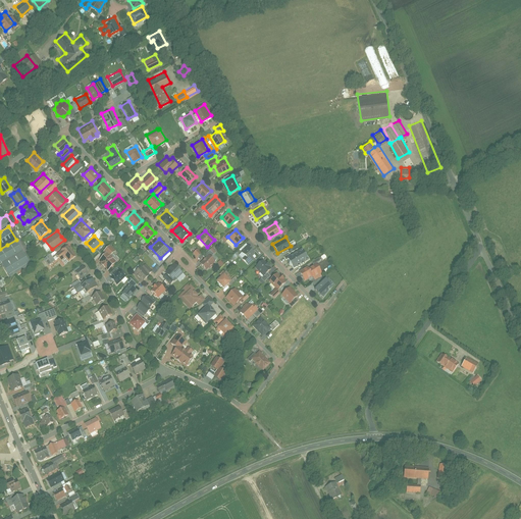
[(0,260),(1,262),(21,249),(16,240),(7,245),(0,249),(0,260)]
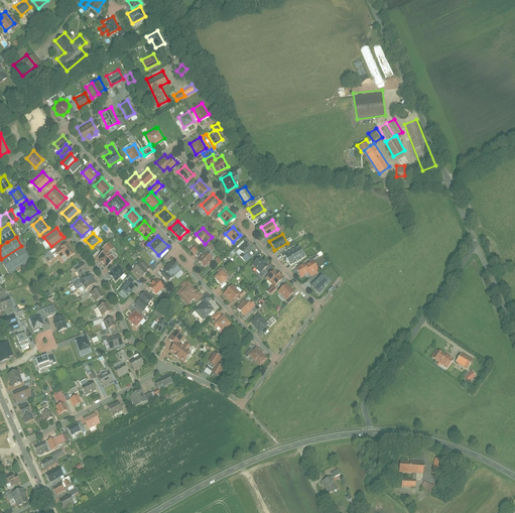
[(245,239),(237,247),(241,252),(239,254),(245,259),(254,251),(248,244),(249,243),(245,239)]
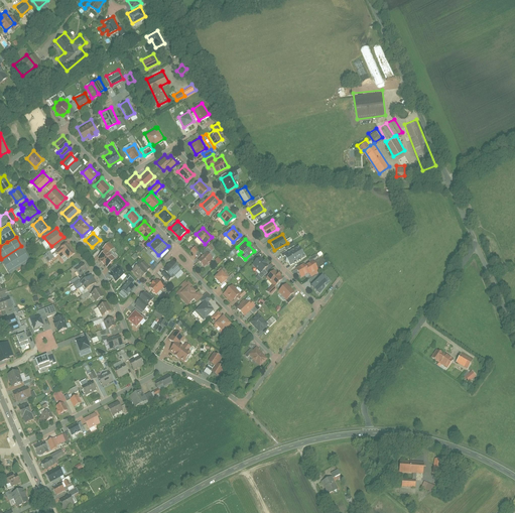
[(113,246),(108,240),(102,246),(105,248),(97,256),(106,265),(115,256),(109,250),(113,246)]
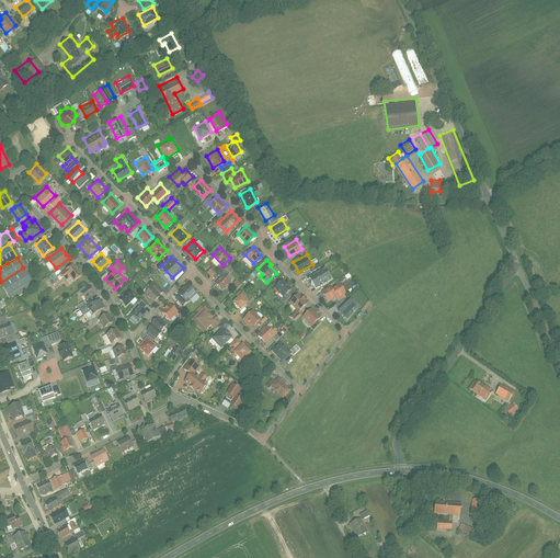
[(72,262),(59,271),(65,279),(69,274),(73,280),(81,274),(72,262)]
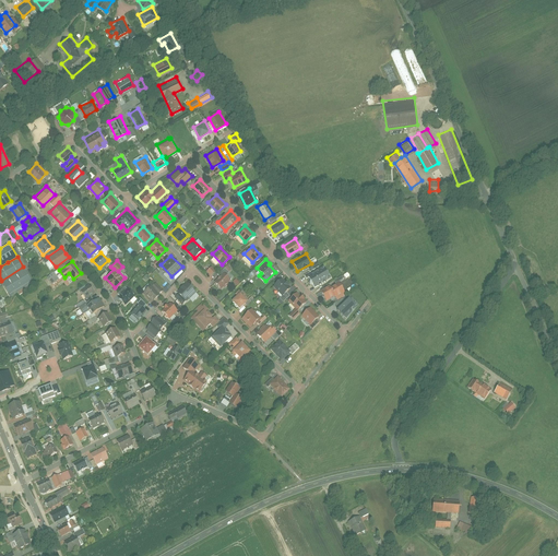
[(210,273),(215,270),(212,264),(205,269),(210,273)]
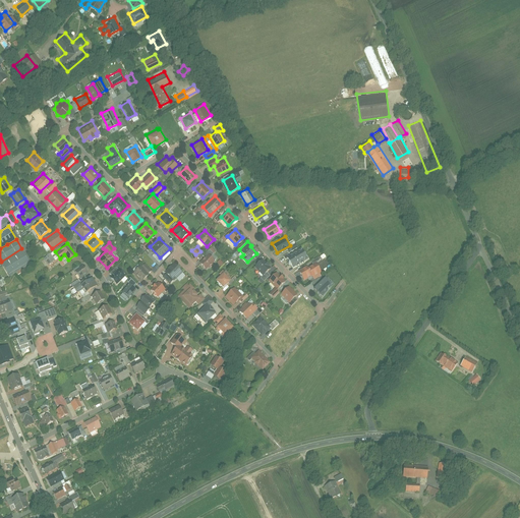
[(286,255),(292,267),(308,257),(302,246),(286,255)]
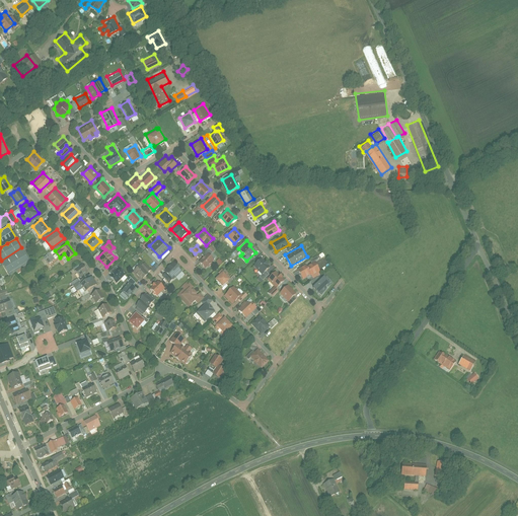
[(8,273),(29,261),(21,247),(1,261),(8,273)]
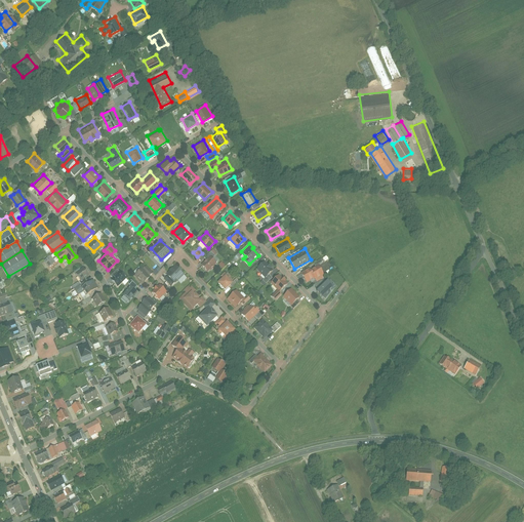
[(210,254),(201,264),(207,271),(216,262),(210,254)]
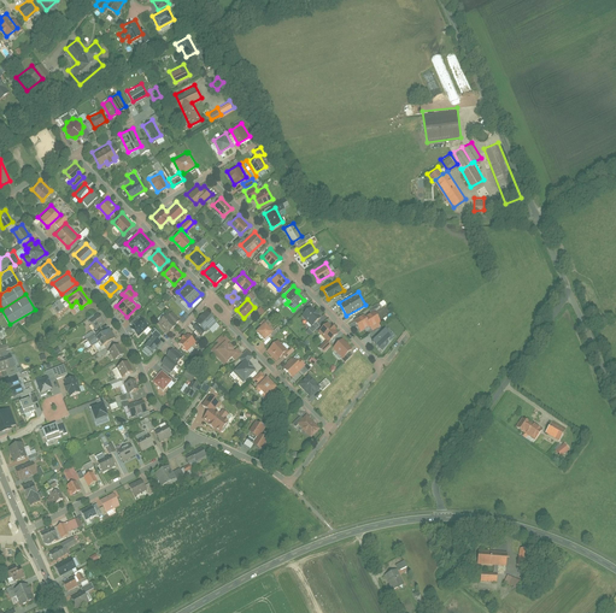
[(311,304),(300,313),(311,325),(322,314),(311,304)]
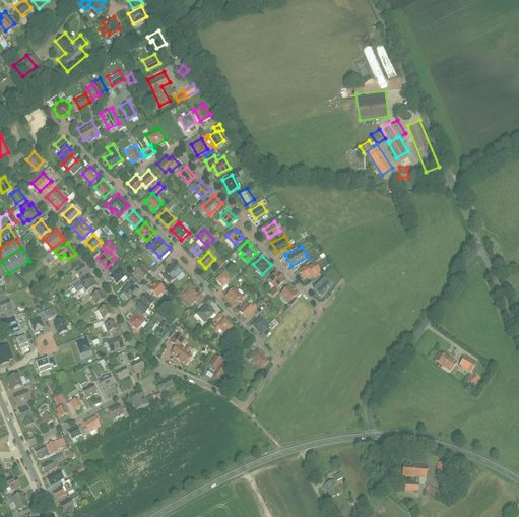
[(152,269),(160,261),(157,259),(150,267),(152,269)]
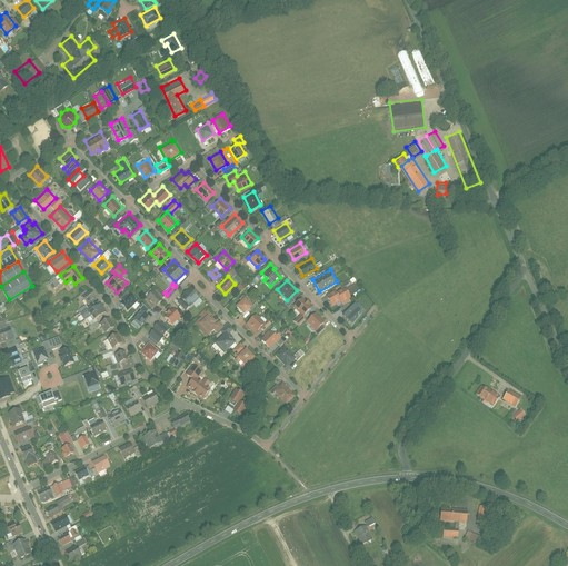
[(146,297),(153,306),(166,294),(160,288),(157,285),(146,297)]
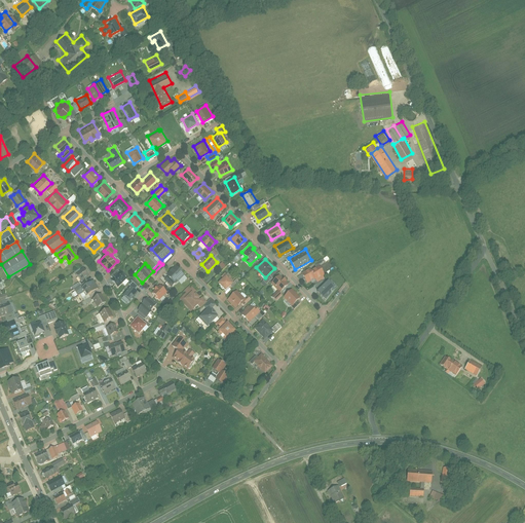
[(184,272),(175,263),(165,272),(175,282),(184,272)]
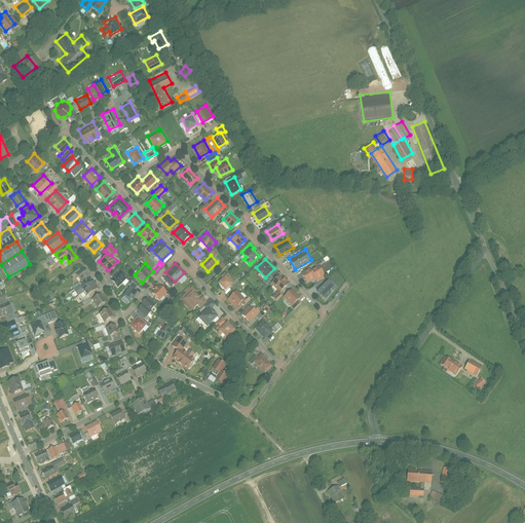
[(310,269),(315,278),(325,273),(319,264),(310,269)]
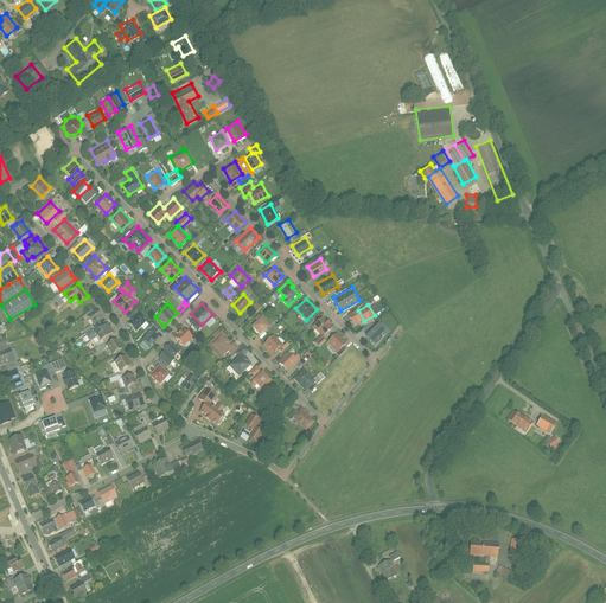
[(102,315),(96,306),(85,313),(93,321),(102,315)]
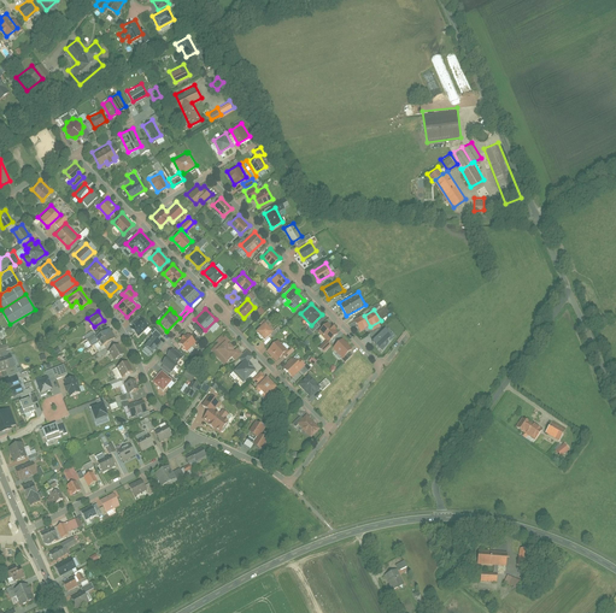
[(352,318),(359,330),(369,324),(364,316),(363,312),(352,318)]
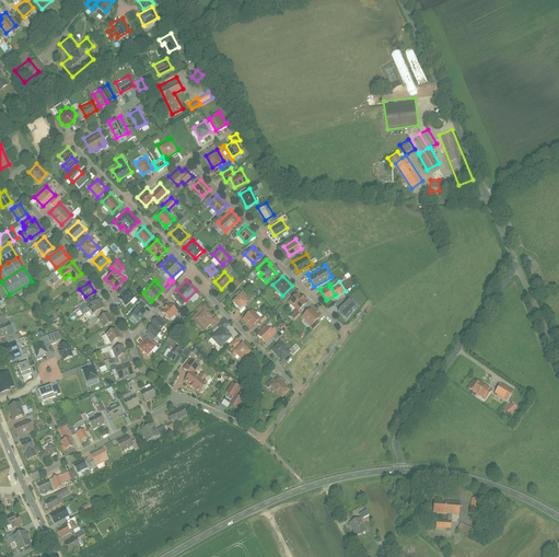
[(127,287),(118,296),(126,304),(135,294),(127,287)]
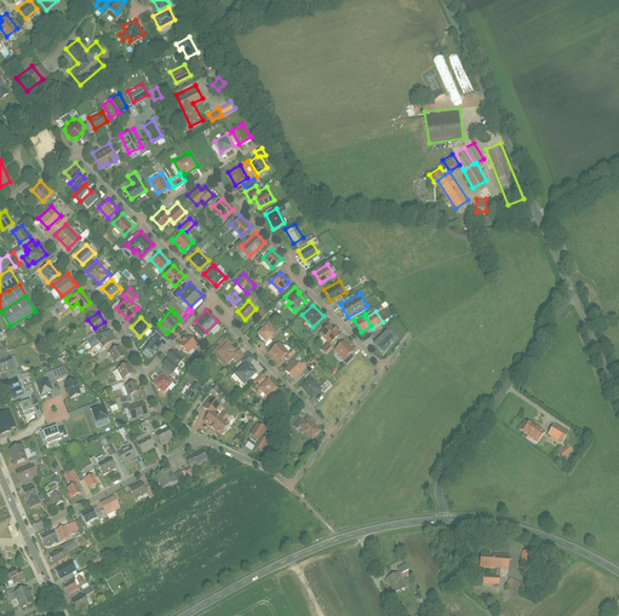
[(274,332),(268,324),(269,323),(264,320),(261,323),(262,326),(257,332),(265,340),(274,332)]
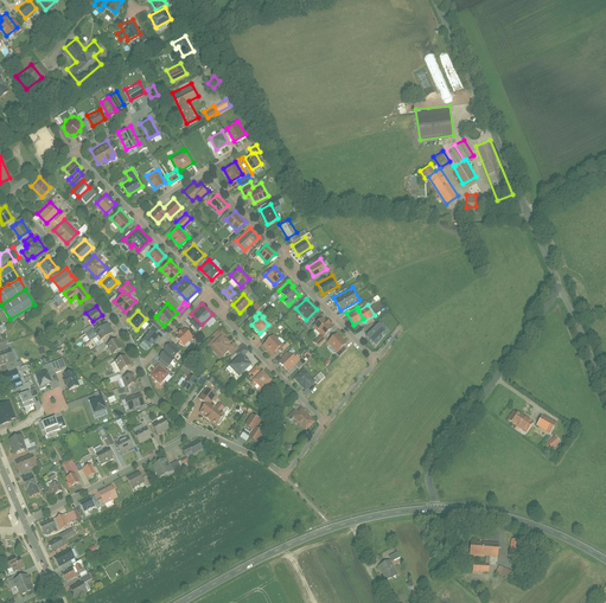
[(321,315),(312,325),(323,335),(333,326),(321,315)]
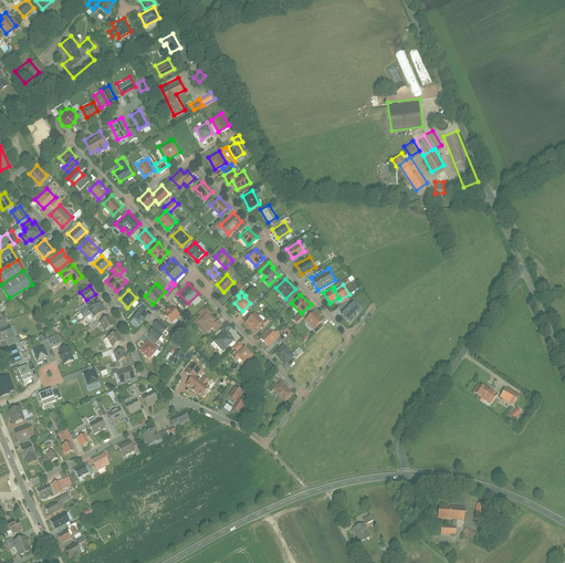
[(346,315),(358,305),(353,298),(341,308),(346,315)]
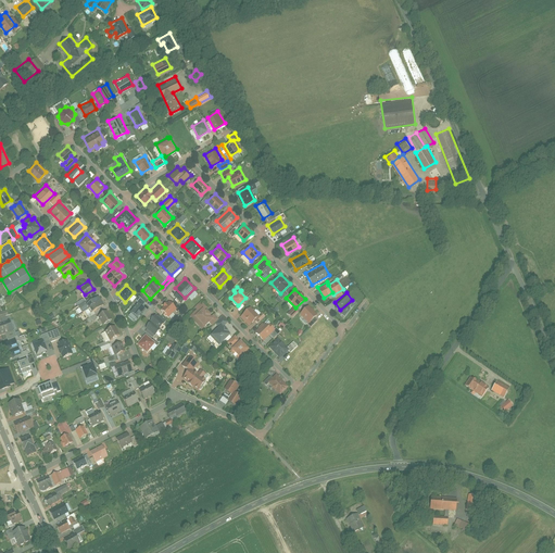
[(87,302),(91,311),(99,306),(95,298),(87,302)]
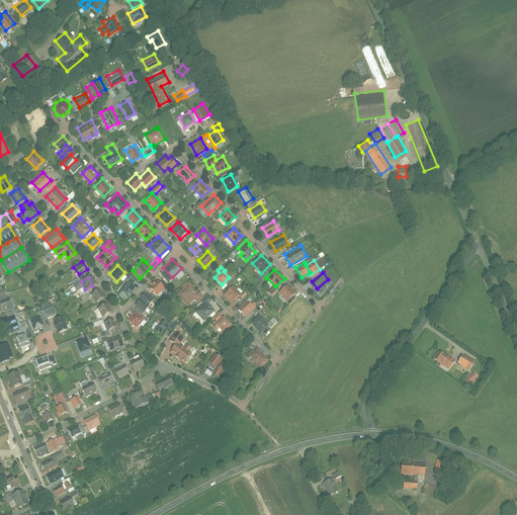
[(157,278),(149,285),(156,292),(164,285),(157,278)]
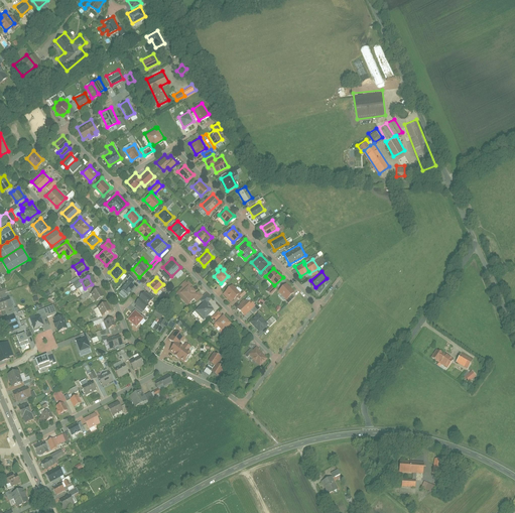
[(175,291),(186,303),(197,293),(195,291),(197,290),(190,285),(192,283),(187,278),(186,280),(184,278),(180,282),(182,284),(175,291)]
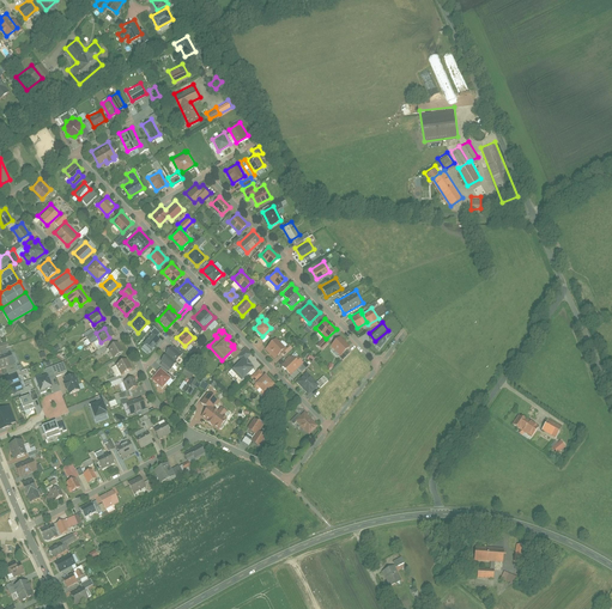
[(153,332),(144,341),(151,348),(161,338),(153,332)]
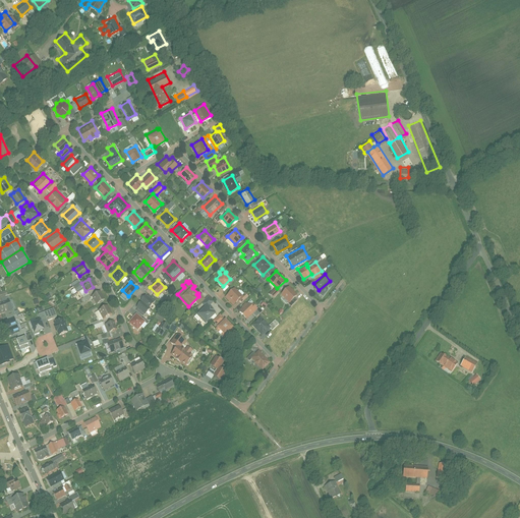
[(289,284),(280,292),(289,301),(297,293),(289,284)]
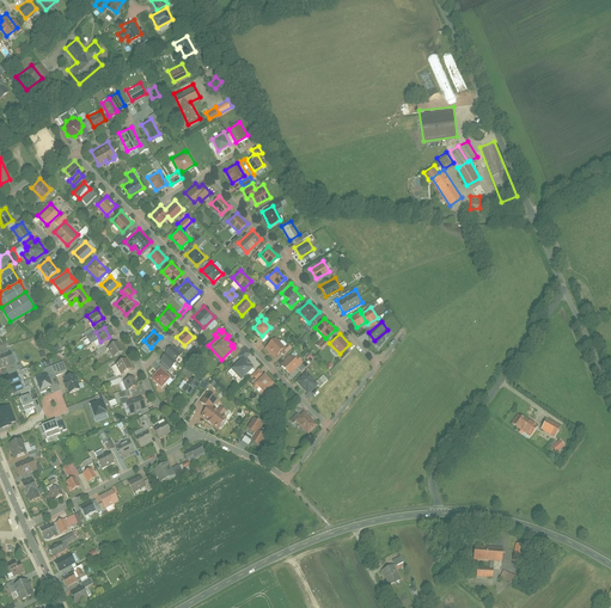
[(263,347),(273,357),(285,347),(274,336),(263,347)]
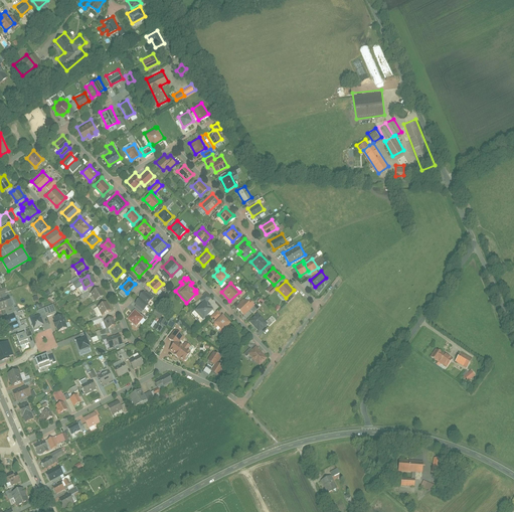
[(103,296),(98,287),(90,291),(96,300),(103,296)]
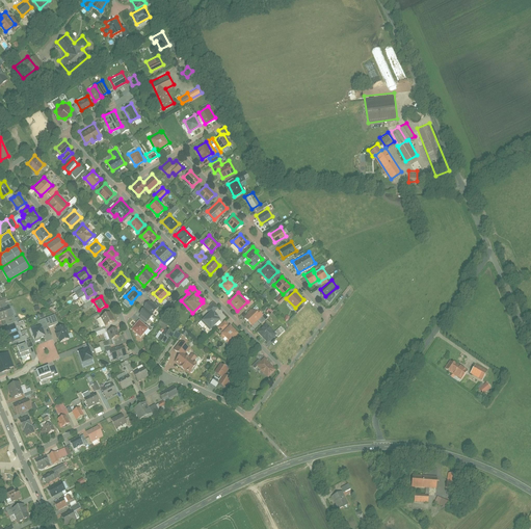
[(148,298),(142,305),(143,306),(152,312),(157,306),(148,298)]
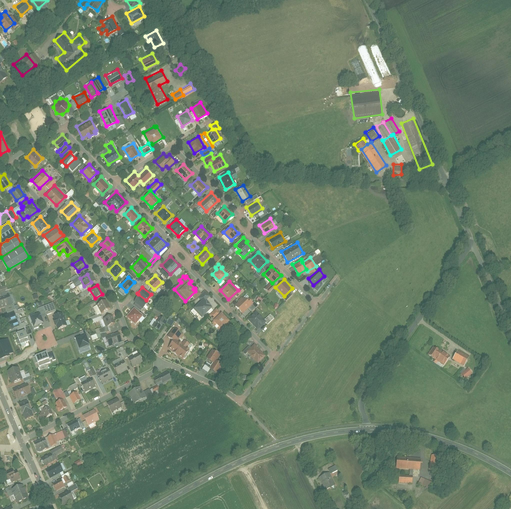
[(212,306),(204,298),(209,293),(205,289),(198,295),(201,298),(193,306),(203,315),(212,306)]
